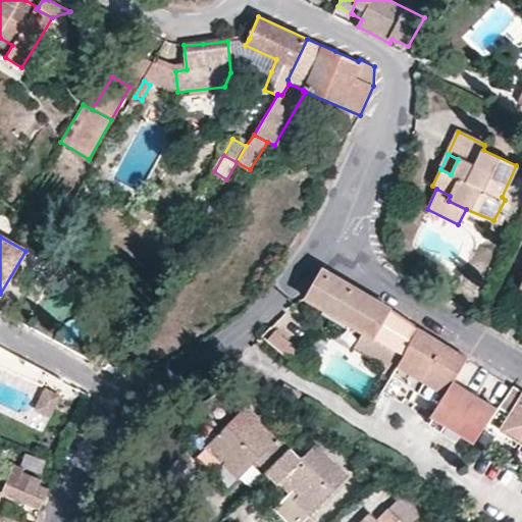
[(322,269),(306,299),(332,313),(405,356),(418,328),(397,312),(322,269)]
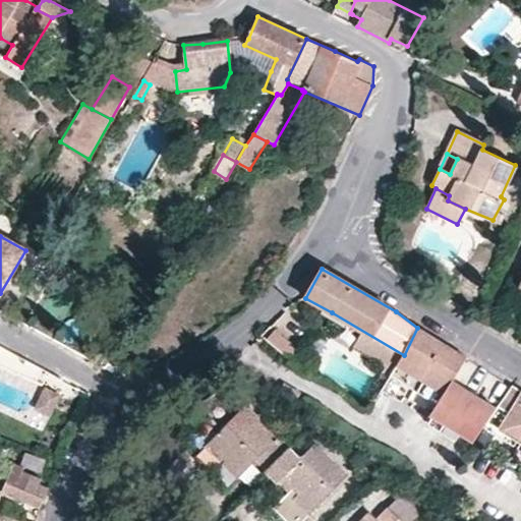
[(80,317),(85,299),(64,294),(60,312),(80,317)]
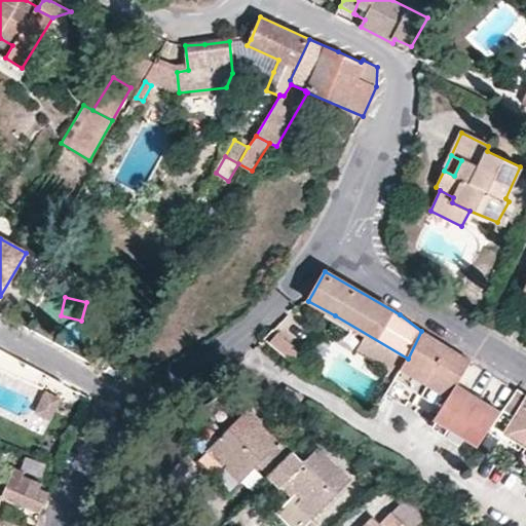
[(271,330),(263,342),(290,360),(298,347),(271,330)]
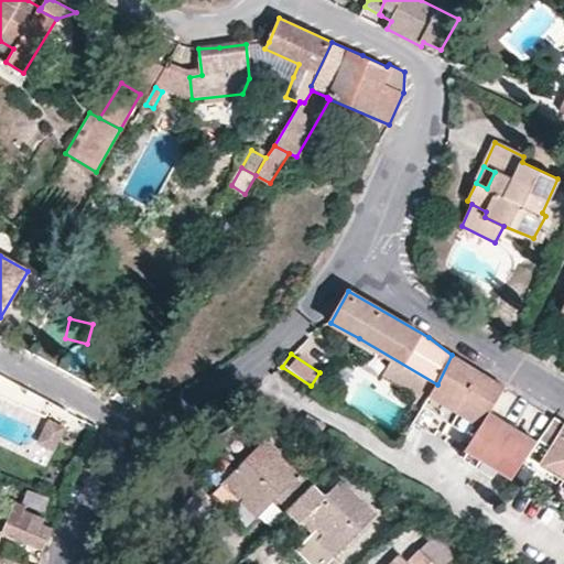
[(490,412),(506,388),(502,386),(452,355),(437,384),(432,396),(427,403),(424,408),(474,437),(466,449),(514,480),(530,457),(539,444),(490,412)]
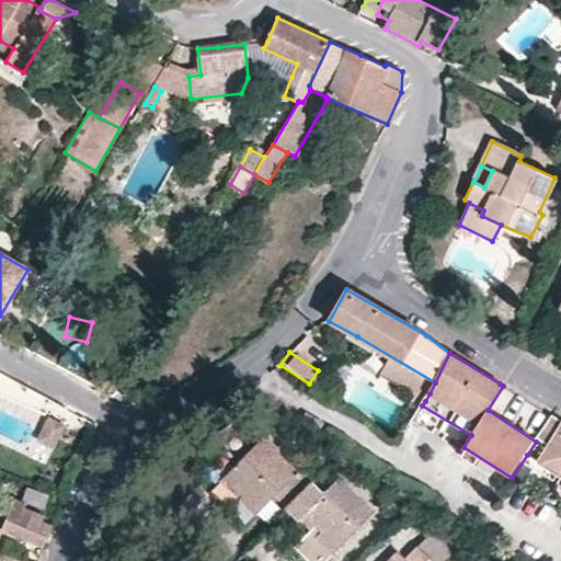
[(411,407),(419,411),(422,405),(425,401),(416,396),(411,407)]
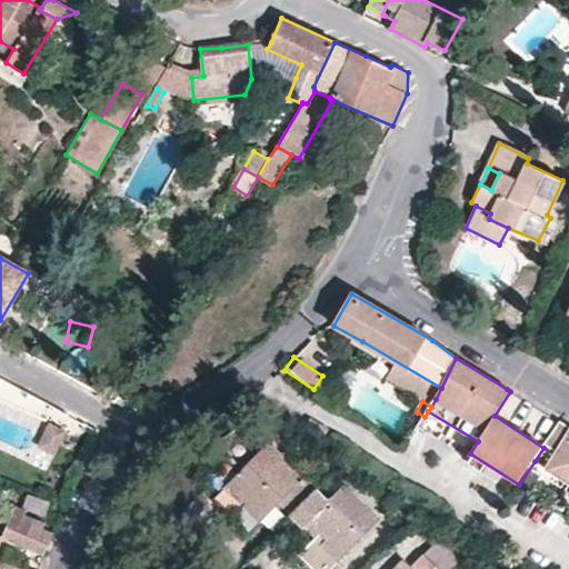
[(568,428),(560,421),(543,448),(535,461),(568,482),(568,428)]
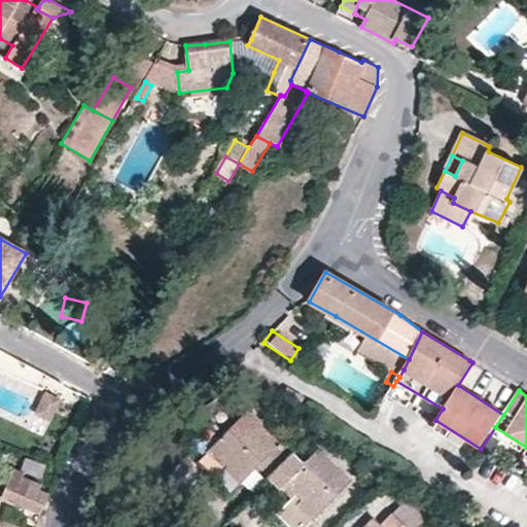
[(44,392),(40,401),(54,407),(58,397),(44,392)]
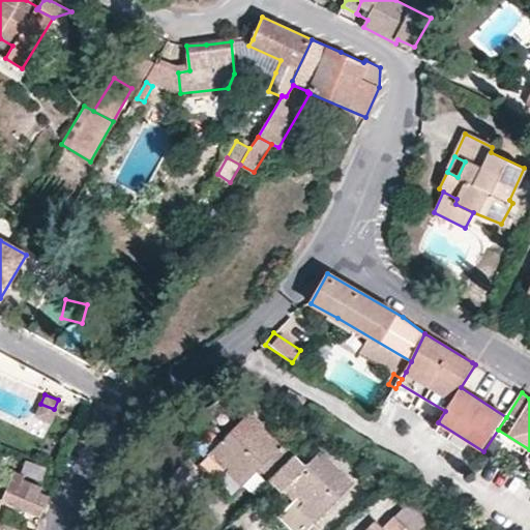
[(54,409),(40,404),(36,413),(49,419),(54,409)]
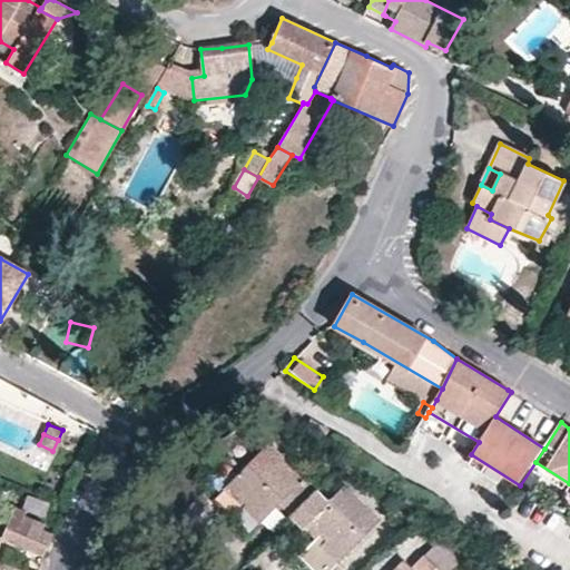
[(281,505),(290,514),(315,489),(268,444),(229,484),(247,503),(244,507),(259,523),(281,505)]
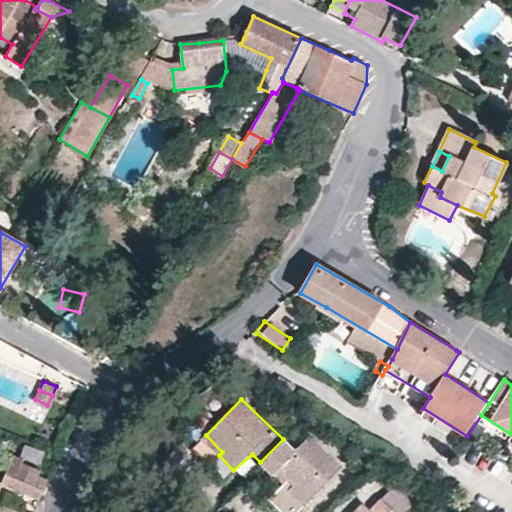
[(320,424),(307,414),(302,420),(316,429),(320,424)]
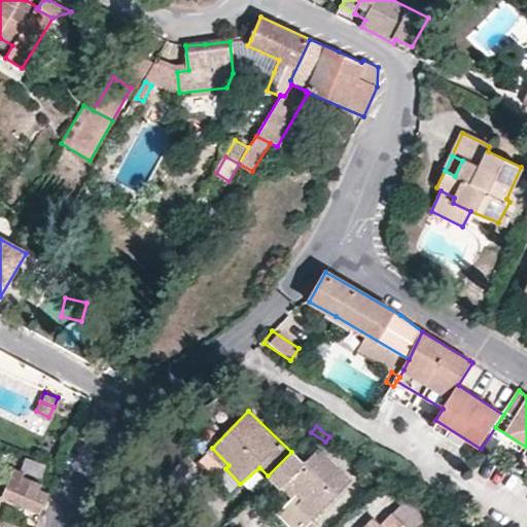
[(209,452),(225,468),(229,465),(212,448),(209,452)]
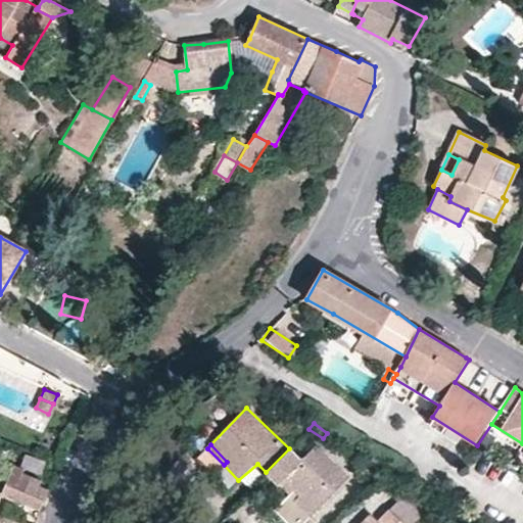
[(289,448),(266,472),(279,484),(284,479),(298,494),(294,498),(307,513),(346,476),(317,447),(302,461),(289,448)]
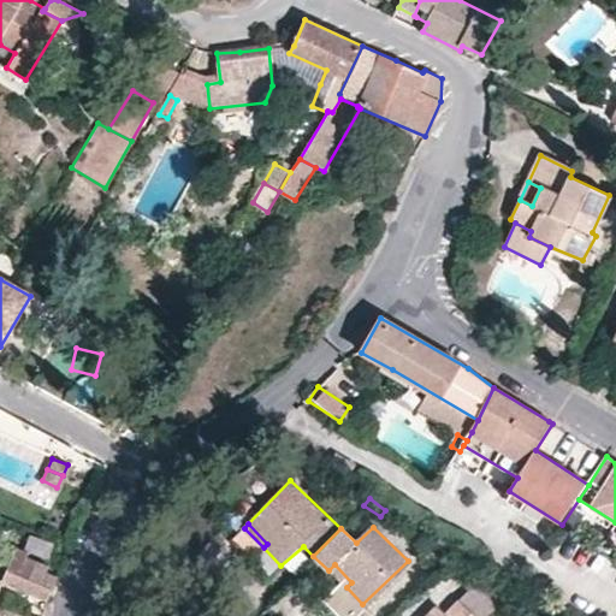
[(55,544),(29,534),(24,549),(49,557),(55,544)]
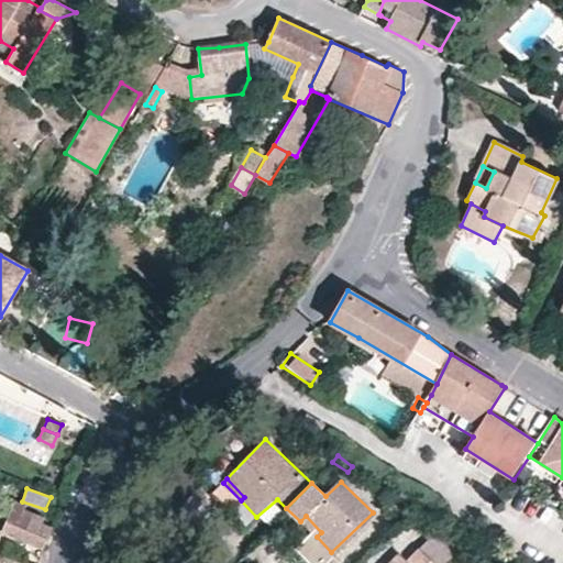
[(1,531),(45,550),(54,528),(44,523),(44,519),(25,510),(26,507),(13,503),(1,531)]
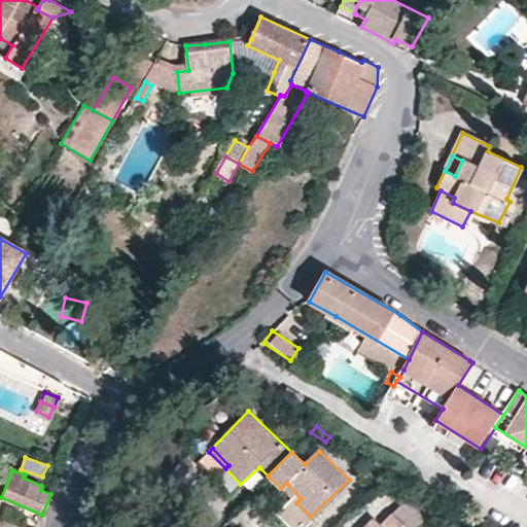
[(286,483),(281,488),(296,502),(301,498),(286,483)]
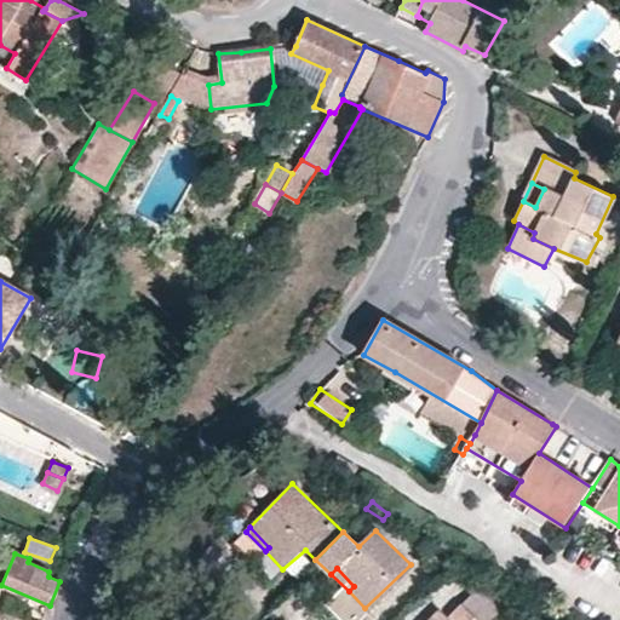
[(482,583),(459,607),(474,619),(492,619),(506,604),(482,583)]
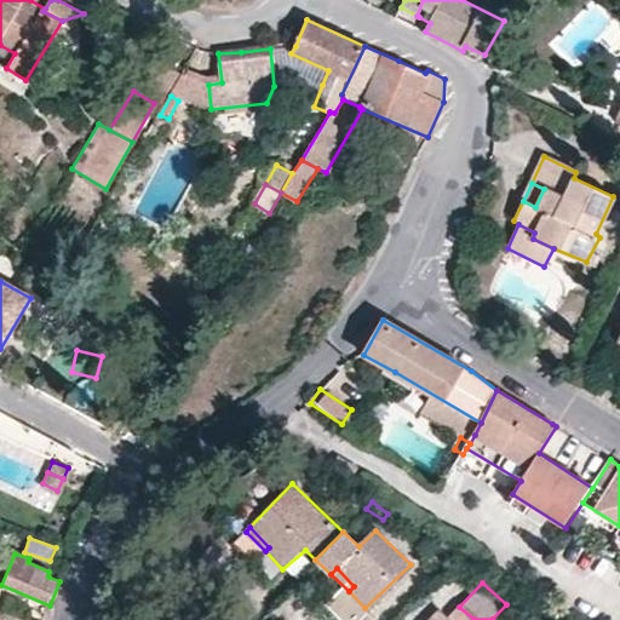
[(474,619),(459,607),(448,618),(440,610),(430,619),(474,619)]
